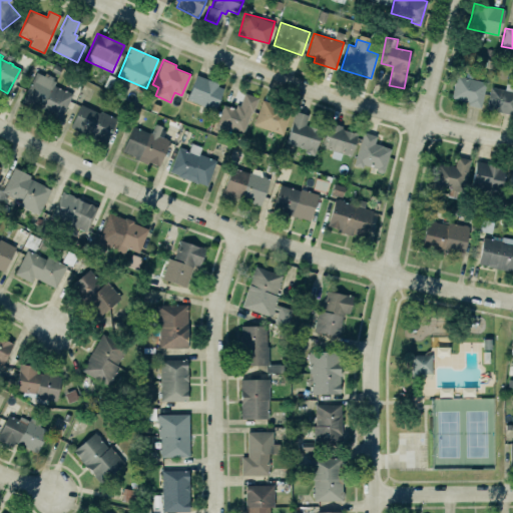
[(71,93),(53,85),(56,79),(35,70),(22,104),(60,119),(71,93)]
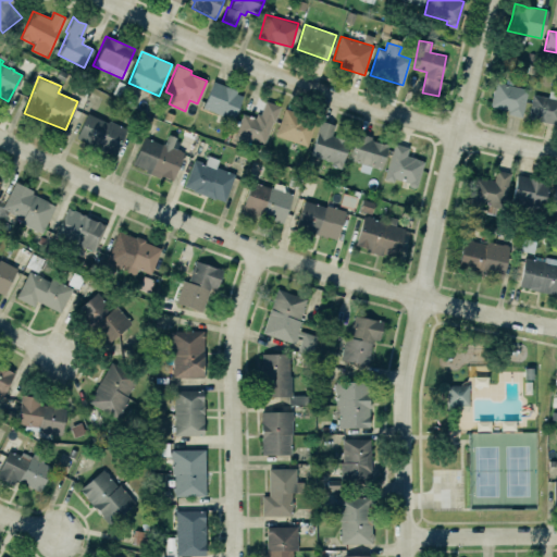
[(212,81),(201,107),(233,118),(240,96),(235,93),(236,90),(230,88),(223,86),(224,85),(212,81)]
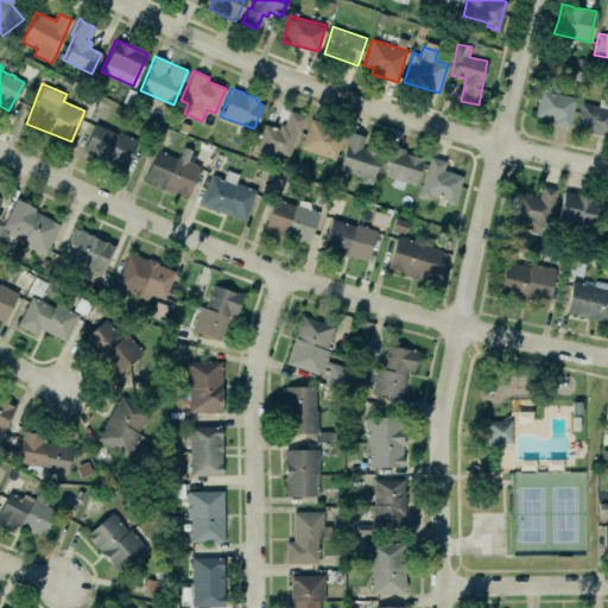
[(572,125),(576,95),(539,90),(536,120),(572,125)]
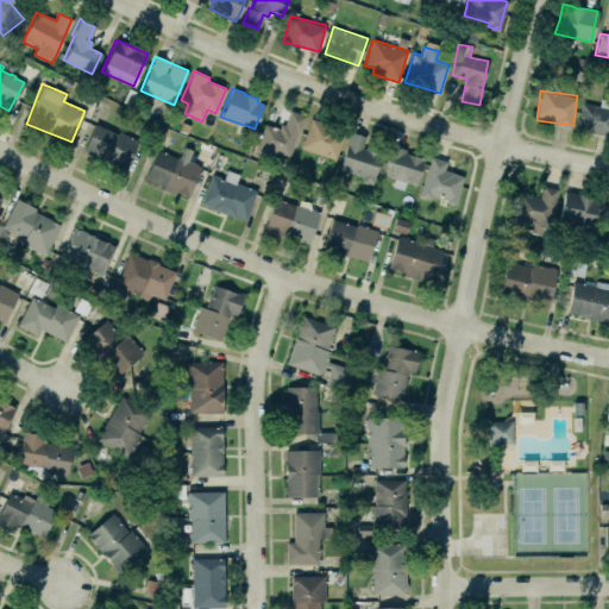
[(583,102),(577,129),(608,136),(608,99),(602,99),(600,106),(583,102)]
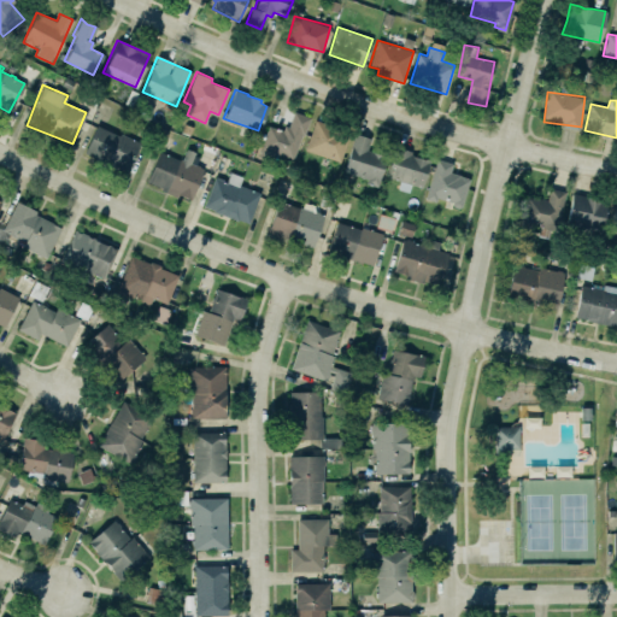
[(293,112),(307,118),(291,159),(275,153),(272,159),(256,153),(266,124),(282,130),(285,125),(287,127),(293,112)]
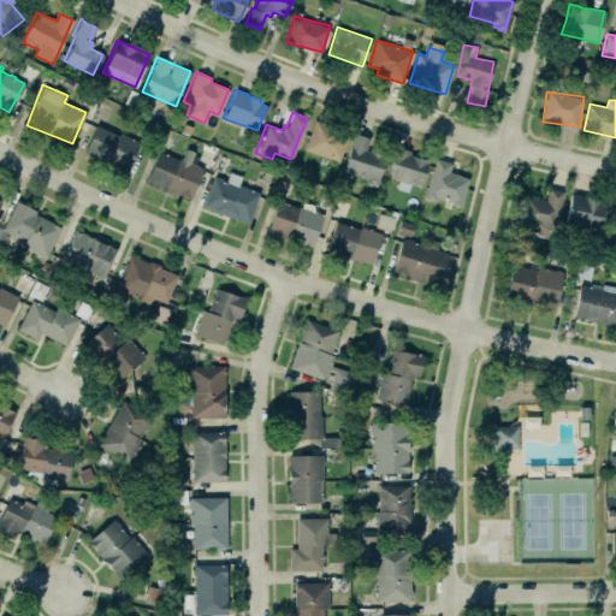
[(339,161),(349,134),(314,122),(304,149),(339,161)]
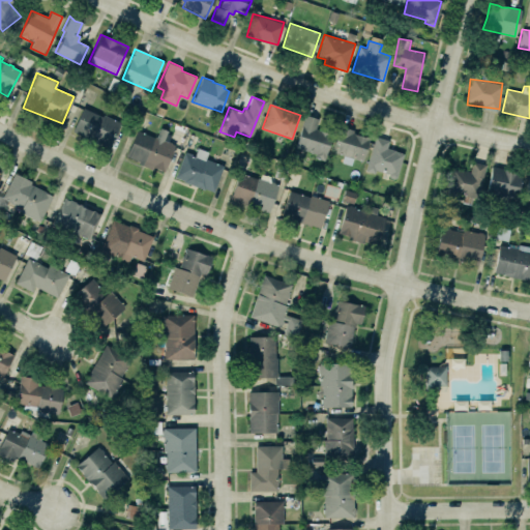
[(82,108),(101,117),(102,115),(119,122),(108,146),(90,138),(90,140),(70,130),(82,108)]
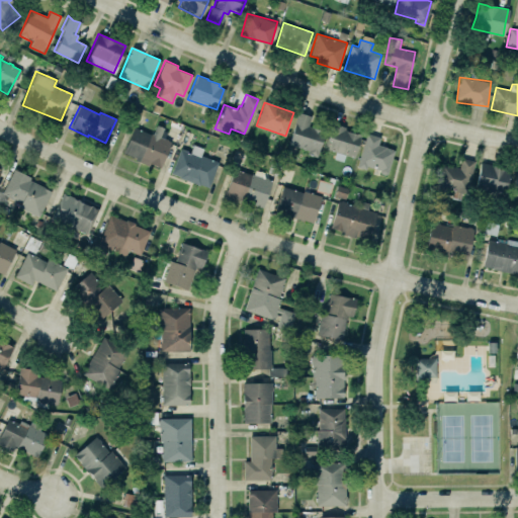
[(296,110),(311,115),(308,124),(324,130),(316,156),(308,153),(309,150),(286,143),(296,110)]
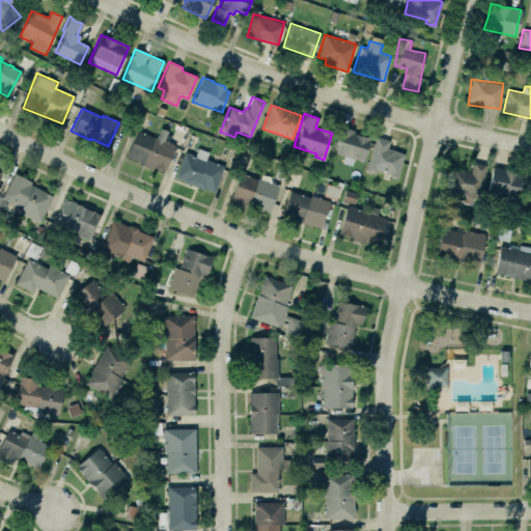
[(361,159),(368,135),(352,131),(353,127),(338,122),(330,149),(361,159)]
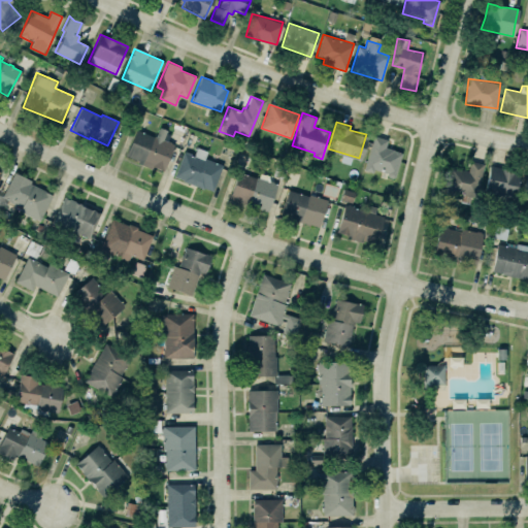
[(135,129),(124,155),(136,160),(135,162),(150,168),(151,166),(161,170),(172,145),(161,140),(165,130),(158,127),(154,136),(135,129)]
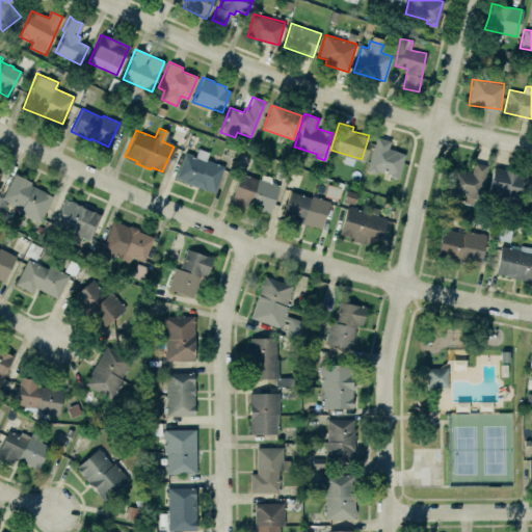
[(390,141),(376,137),(367,170),(398,179),(405,154),(388,149),(390,141)]
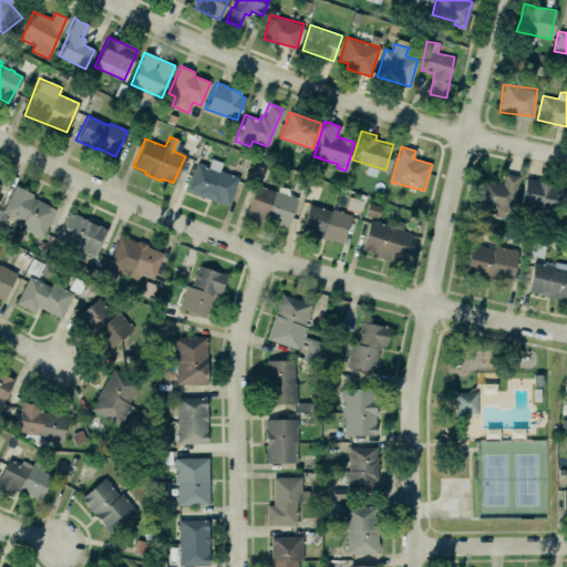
[(237,177),(227,205),(210,200),(195,194),(195,193),(186,188),(196,163),(197,162),(205,164),(204,165),(206,166),(210,157),(222,162),(218,168),(237,177)]
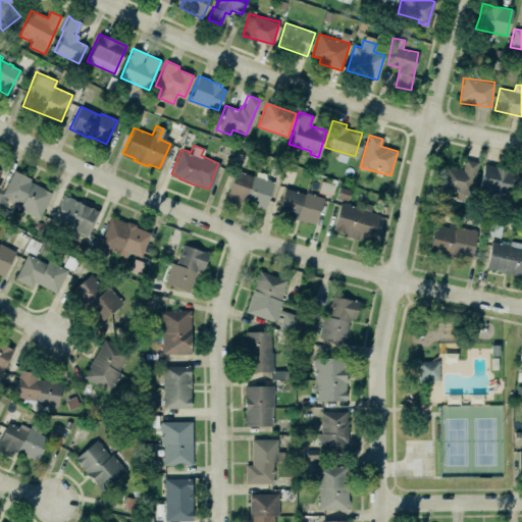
[(464,168),(444,166),(440,192),(457,194),(457,196),(473,198),(477,161),(465,160),(464,168)]
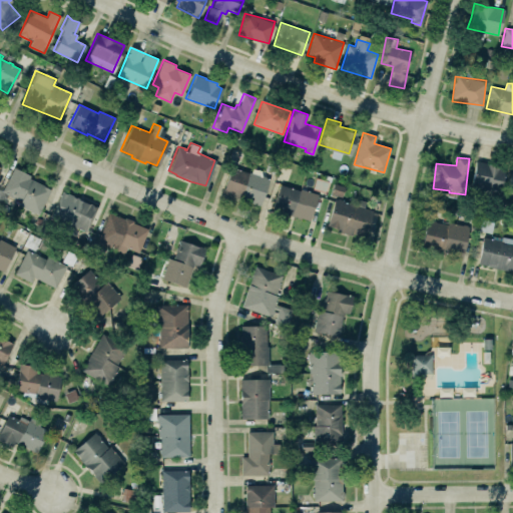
[(475,160),(498,165),(497,167),(503,168),(499,191),(470,185),(475,160)]
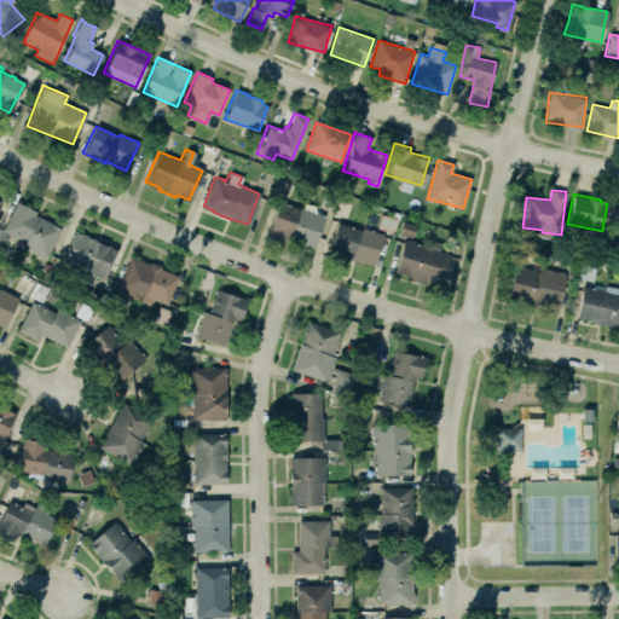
[(58,226),(44,255),(0,232),(0,224),(15,197),(34,207),(32,212),(58,226)]
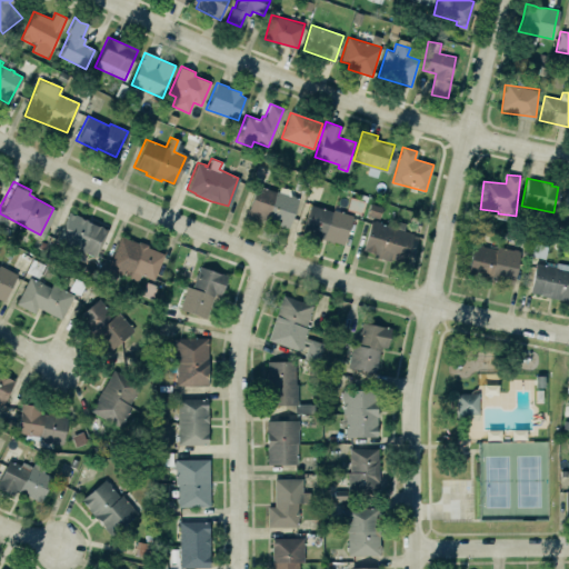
[(247,215),(289,228),(299,198),(257,185),(247,215)]
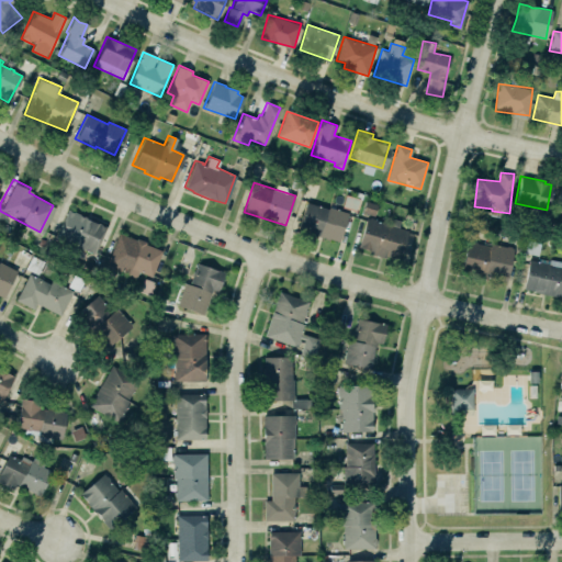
[(328,206),(347,213),(338,242),(298,228),(305,202),(327,209),(328,206)]
